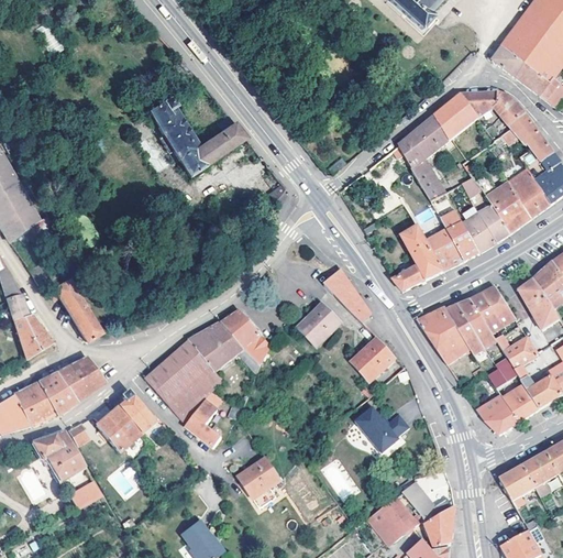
[(392,0),(421,26),(433,12),(429,9),(437,0),(392,0)]
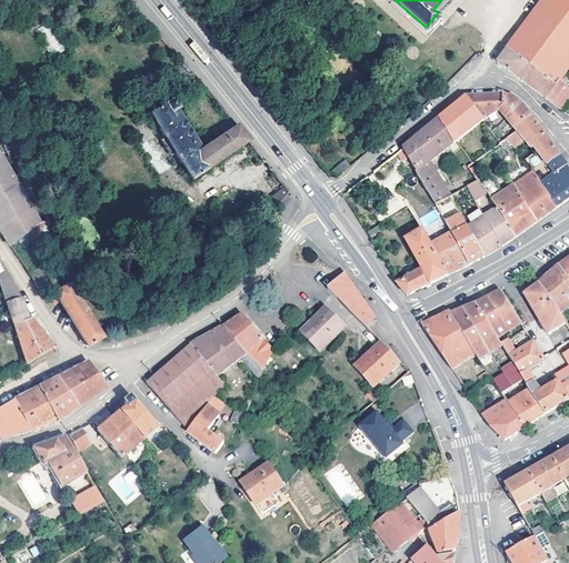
[(538,0),(497,58),(500,60),(520,76),(531,61),(537,64),(540,61),(559,76),(568,61),(568,0),(538,0)]
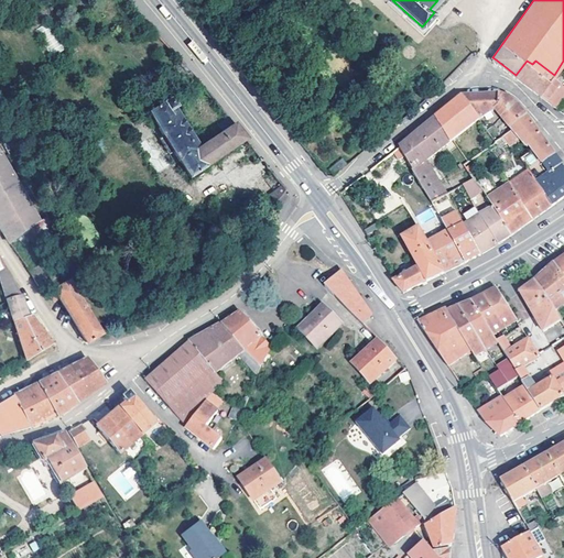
[(538,91),(541,94),(551,80),(554,75),(535,61),(532,64),(527,61),(516,75),(538,91)]
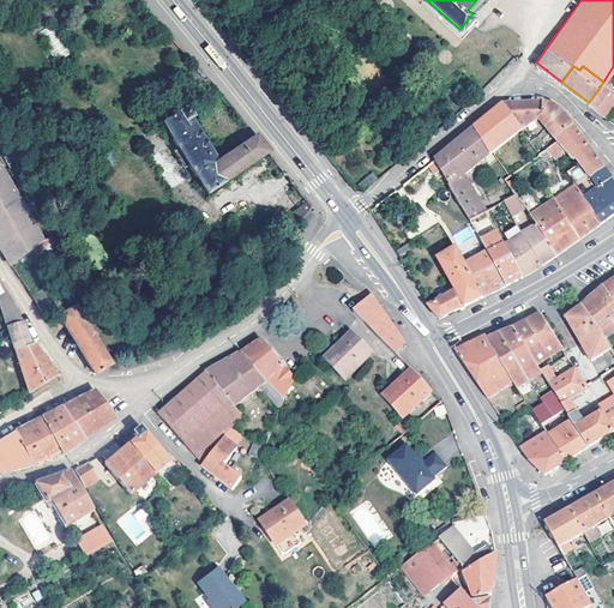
[(608,95),(600,88),(589,102),(597,109),(608,95)]
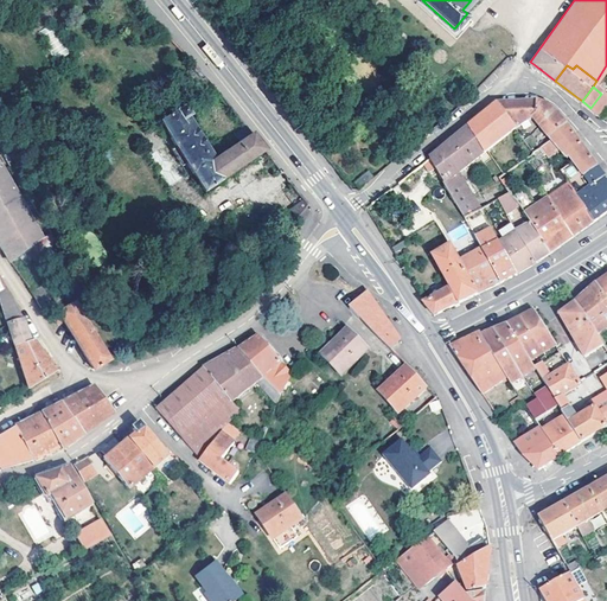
[(543,98),(540,96),(506,98),(496,100),(512,123),(531,113),(547,134),(566,120),(555,108),(547,100),(543,98)]
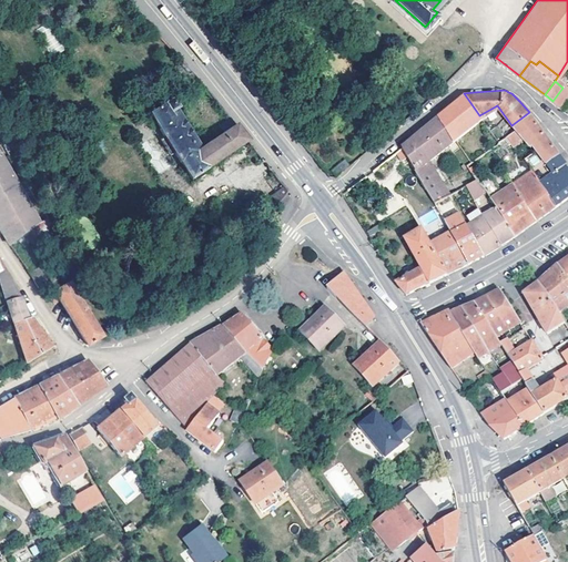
[(452,139),(480,115),(479,115),(464,93),(458,98),(445,109),(437,114),(452,139)]
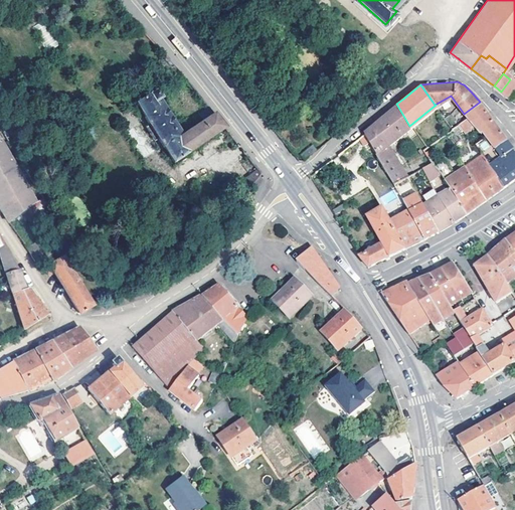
[(159,95),(154,88),(135,100),(148,120),(157,134),(172,158),(224,124),(213,111),(204,117),(181,132),(157,96),(159,95)]
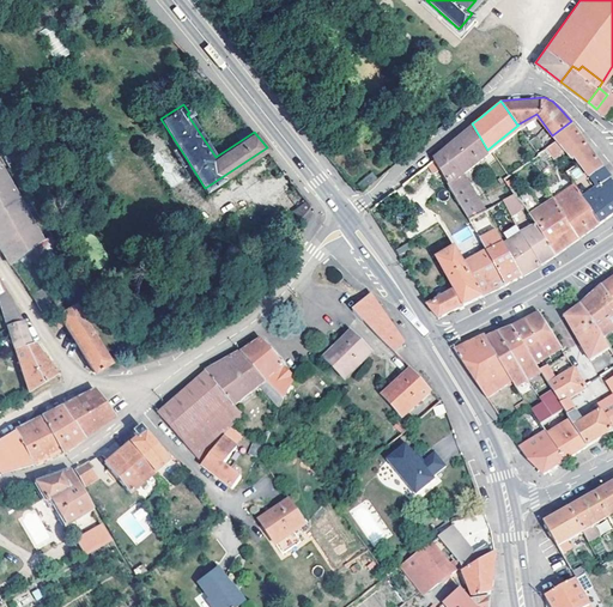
[(560,146),(580,132),(571,121),(552,135),(556,139),(560,146)]
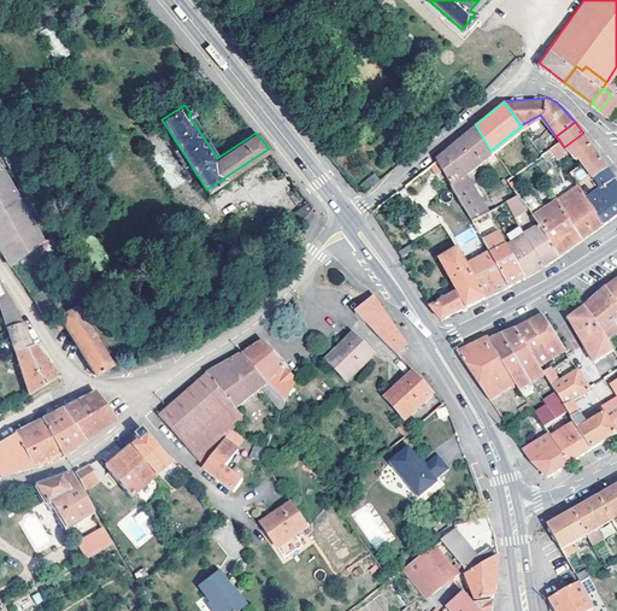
[(239,133),(245,140),(256,133),(250,124),(239,133)]
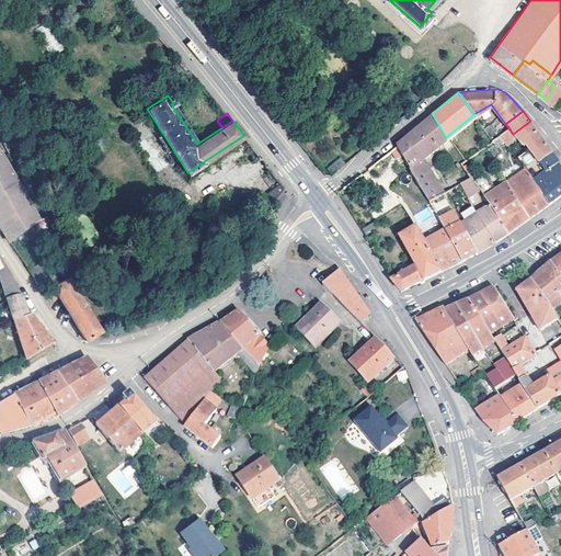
[(402,138),(396,143),(400,151),(428,200),(443,191),(423,157),(446,137),(432,113),(402,138)]
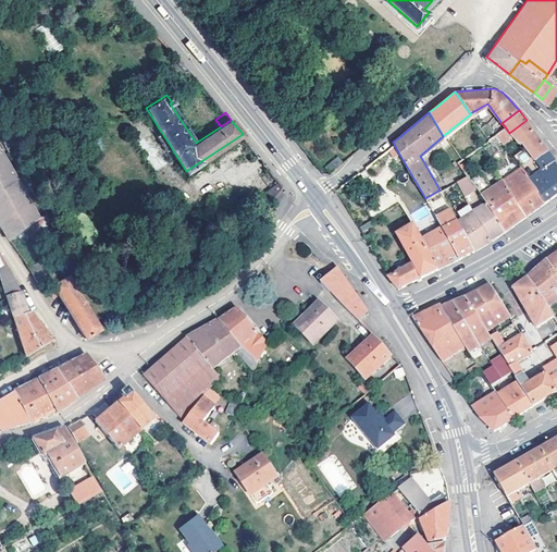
[(483,118),(475,121),(487,137),(494,133),(483,118)]
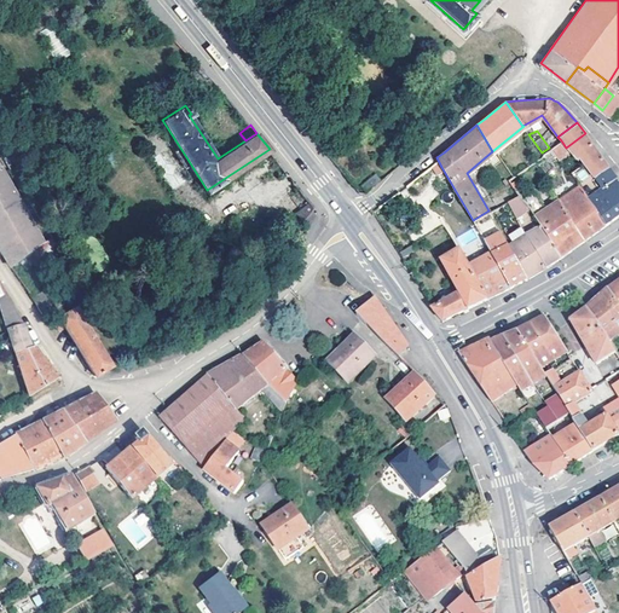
[(583,163),(600,152),(589,138),(585,133),(566,148),(568,150),(576,161),(579,160),(582,163),(583,163)]
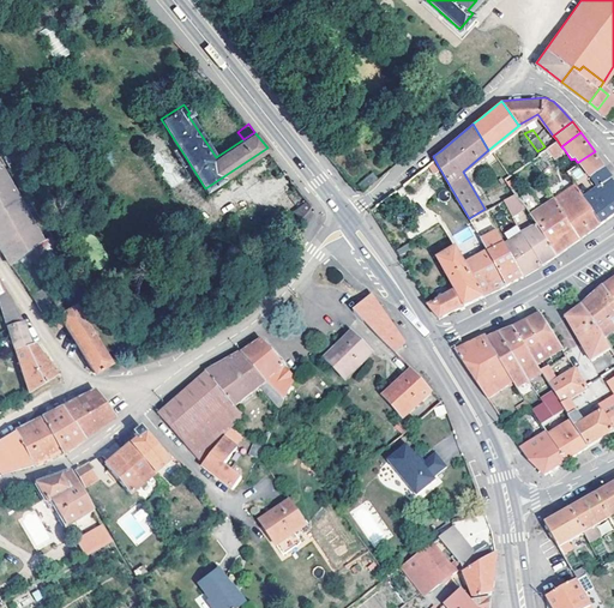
[(557,139),(545,146),(552,156),(564,149),(561,146),(557,139)]
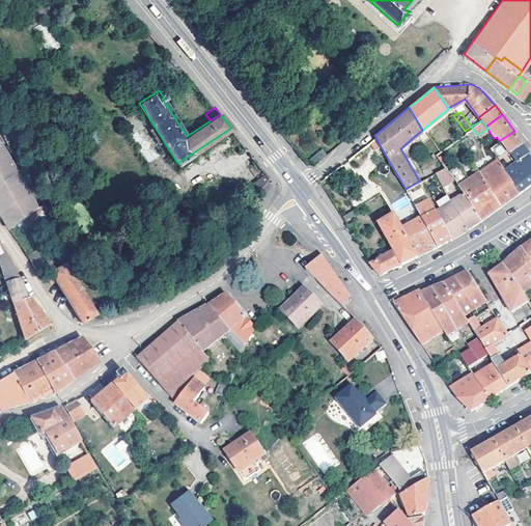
[(162,138),(152,123),(148,127),(158,141),(162,138)]
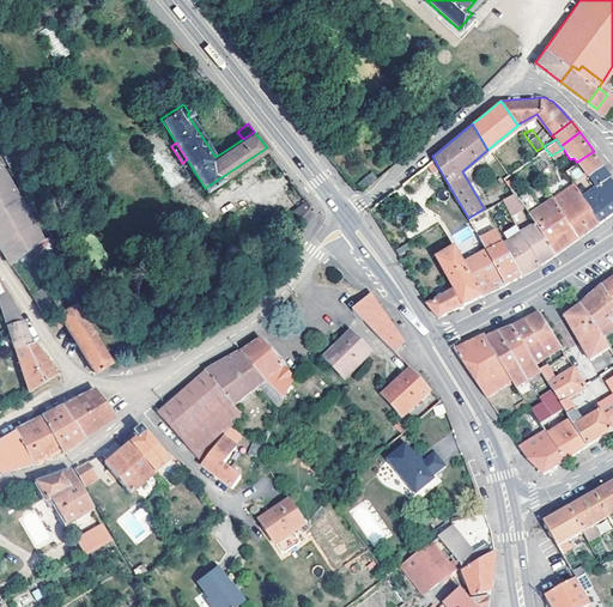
[(589,171),(602,163),(594,151),(577,162),(589,171)]
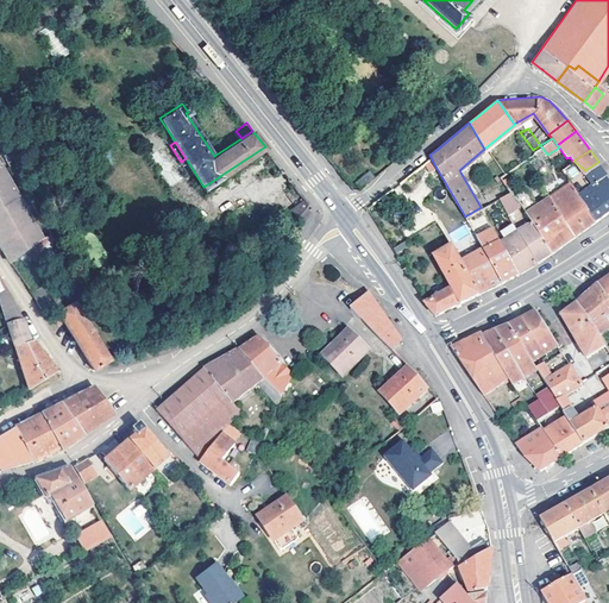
[(429,167),(434,164),(429,155),(425,159),(429,167)]
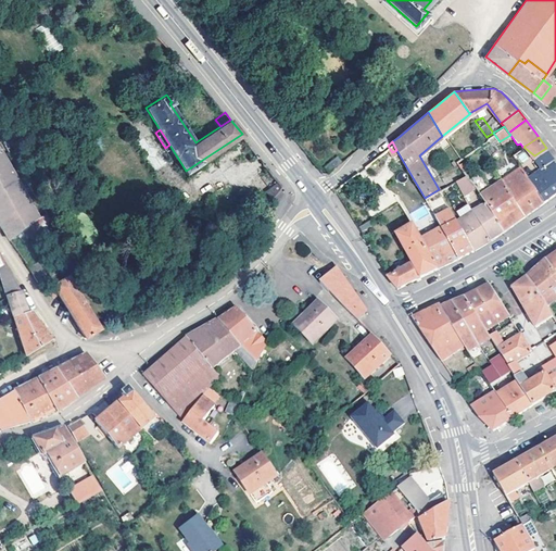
[(510,154),(519,166),(543,199),(555,189),(555,160),(546,148),(534,155),(523,147),(522,147),(510,154)]
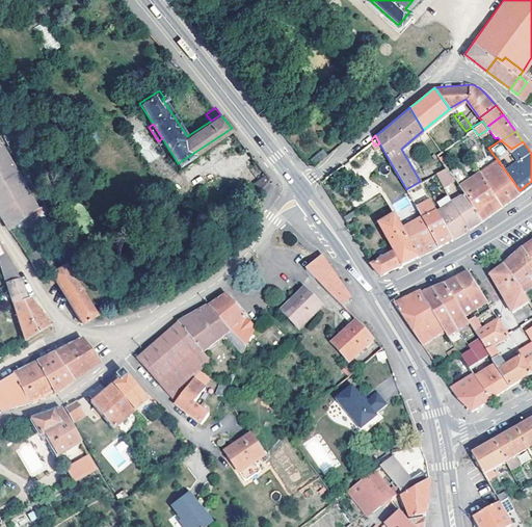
[(0,218),(2,221),(3,221),(7,226),(21,215),(27,209),(33,204),(0,145),(0,218)]
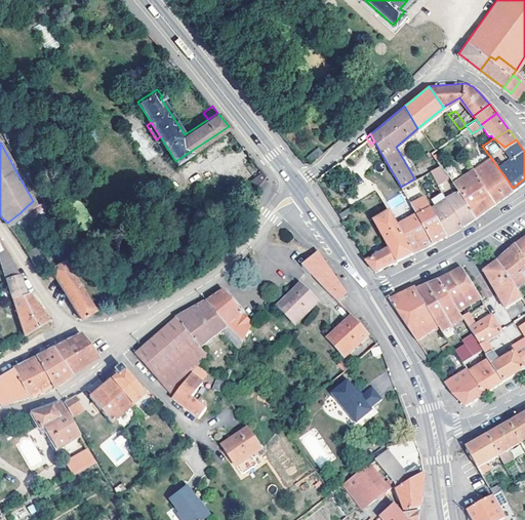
[(311,156),(323,149),(319,143),(307,151),(311,156)]
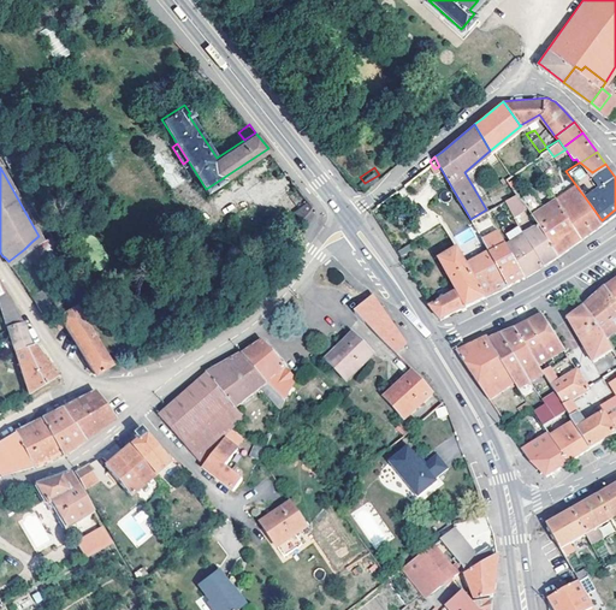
[(580,236),(552,197),(539,206),(513,170),(503,177),(515,193),(525,206),(535,221),(557,253),(560,250),(563,248),(580,236)]
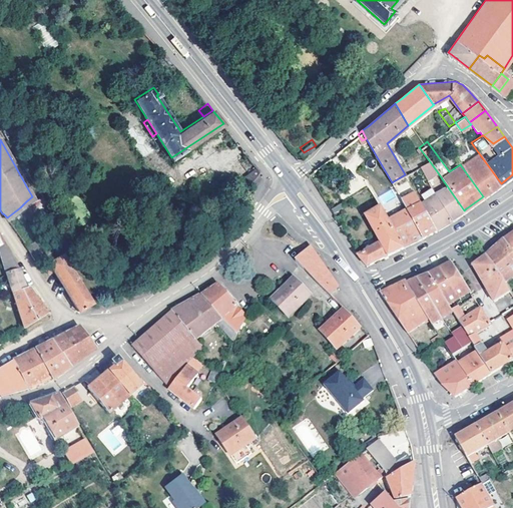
[(460,164),(483,196),(486,194),(501,183),(479,153),(460,164)]
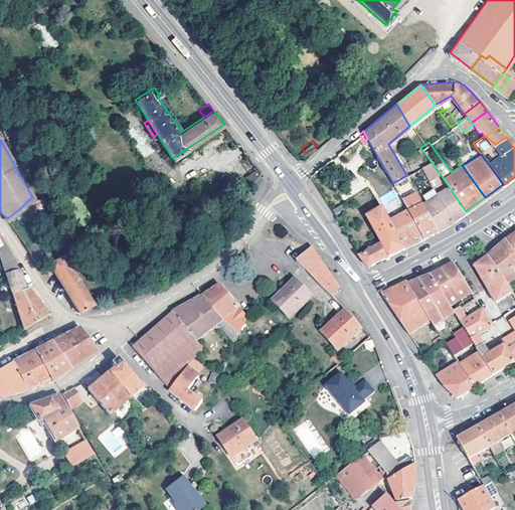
[(431,161),(420,167),(427,178),(439,172),(431,161)]
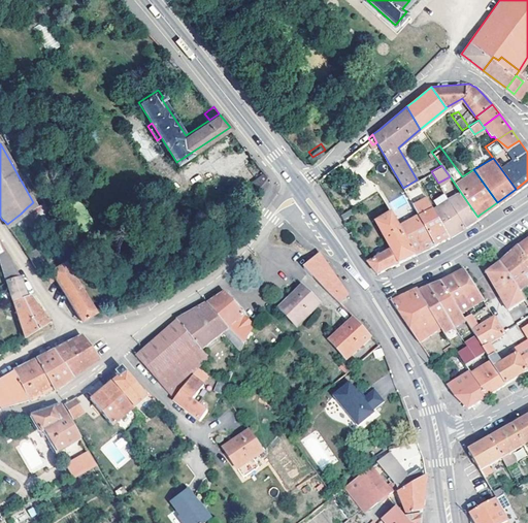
[(252,180),(262,192),(269,177),(264,170),(252,180)]
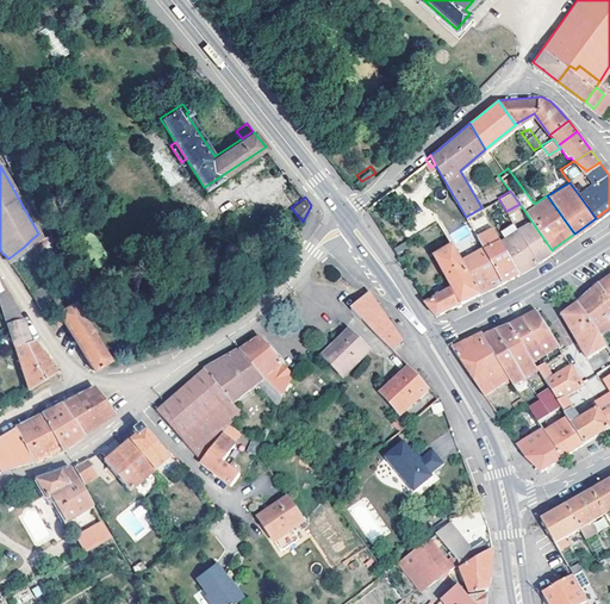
[(518,271),(500,238),(481,207),(466,217),(473,228),(503,279),(516,272),(518,271)]
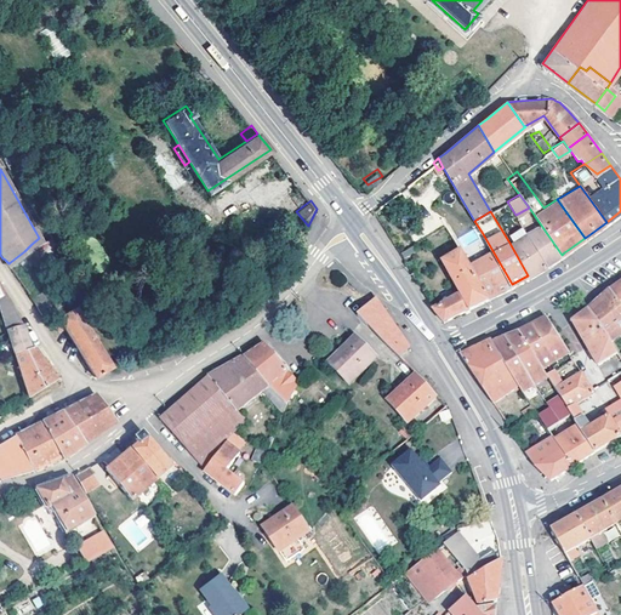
[(540,223),(527,232),(547,263),(552,261),(562,255),(540,223)]
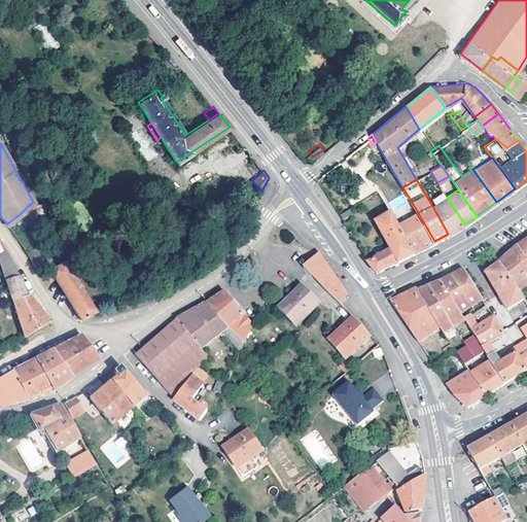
[(464,223),(447,197),(443,190),(434,196),(438,202),(432,206),(448,234),(461,225),(464,223)]
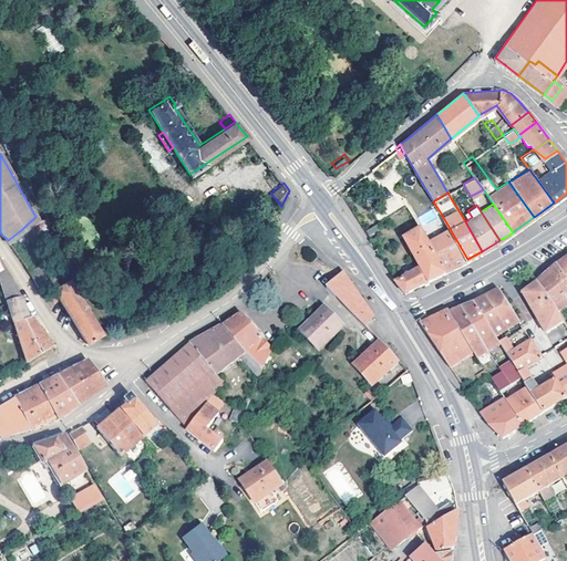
[(467,259),(440,211),(436,214),(437,216),(420,227),(445,270),(467,259)]
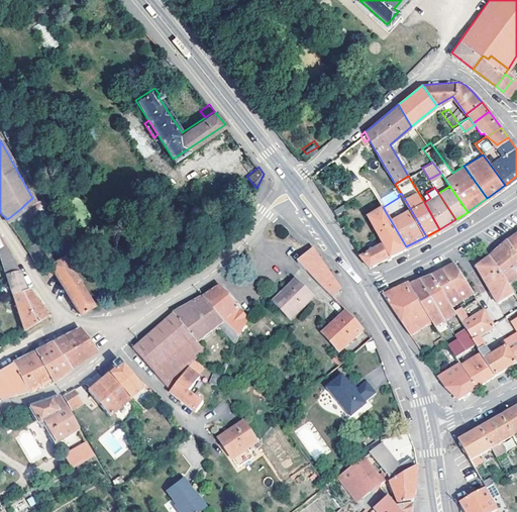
[(34,215),(26,203),(20,209),(28,220),(34,215)]
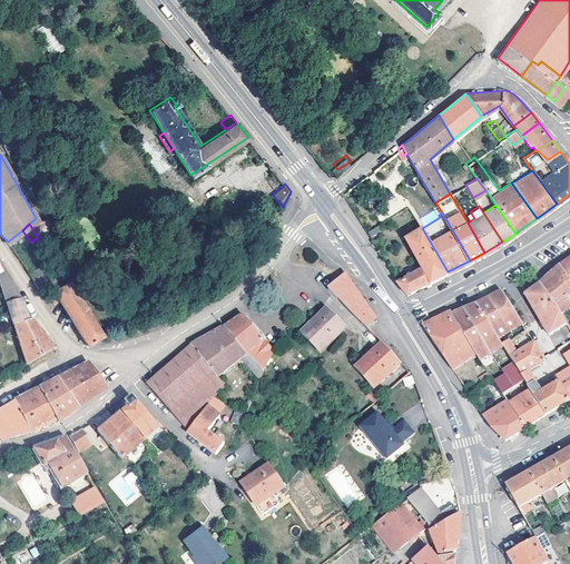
[(448,271),(422,228),(406,237),(423,266),(397,280),(406,292),(429,280),(448,271)]
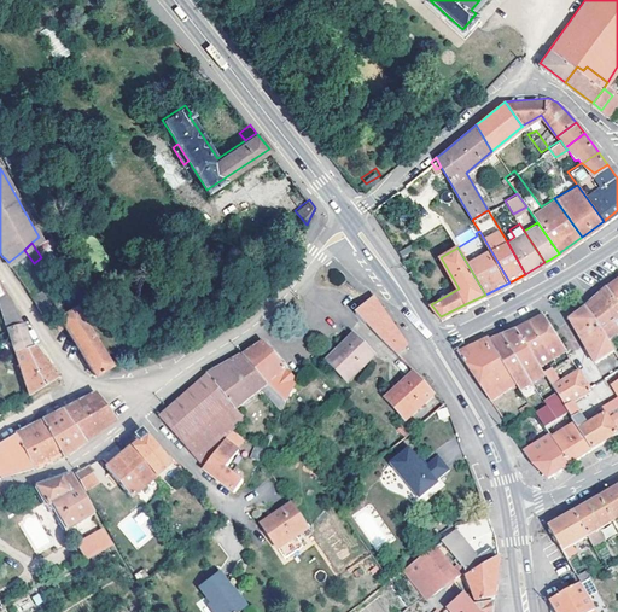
[(617,277),(607,284),(617,299),(617,277)]
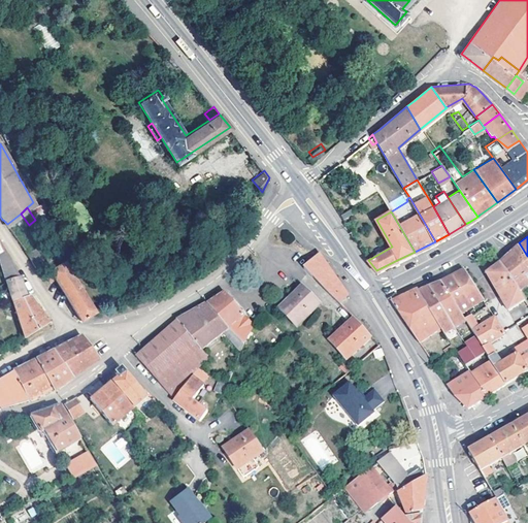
[(527,280),(527,256),(519,242),(510,250),(513,253),(509,255),(507,257),(505,255),(500,260),(501,260),(517,284),(524,280),(526,283),(527,280)]
